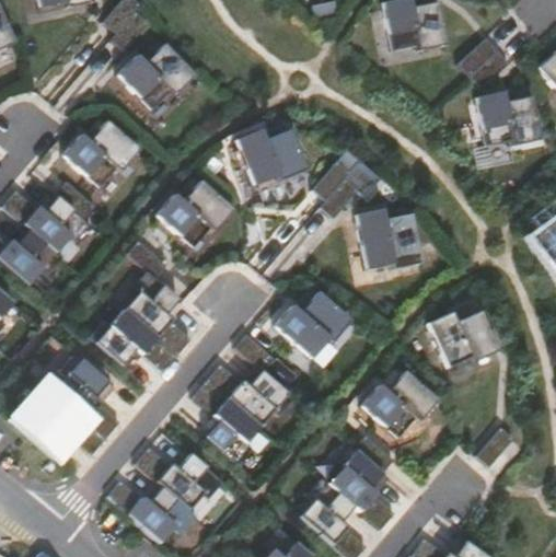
[(120,0),(103,21),(117,33),(137,10),(142,3),(138,0),(120,0)]
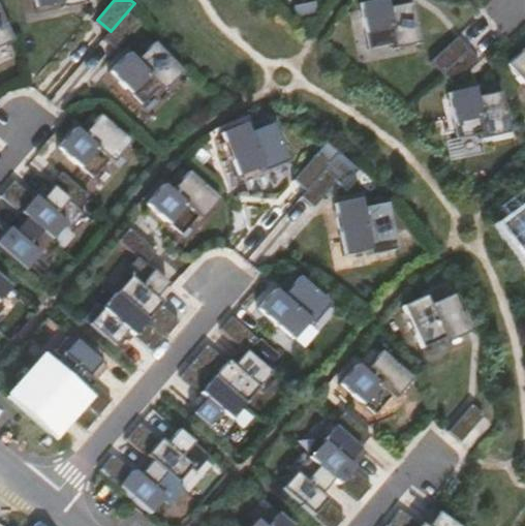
[(367,0),(362,1),(372,48),(395,42),(396,48),(424,41),(415,0),(412,1),(412,0),(397,0),(398,4),(390,6),(389,0),(367,0)]
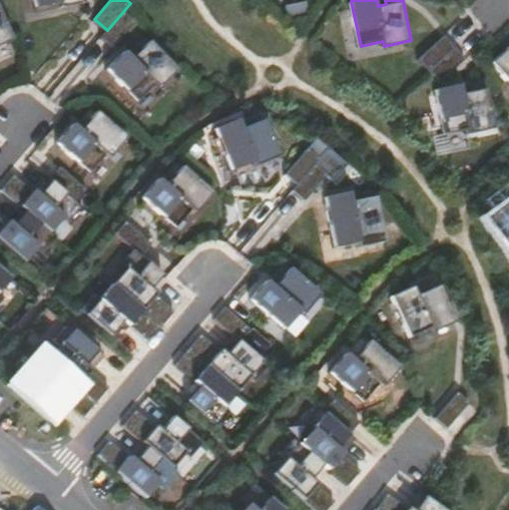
[(0,44),(15,38),(0,6),(0,44)]
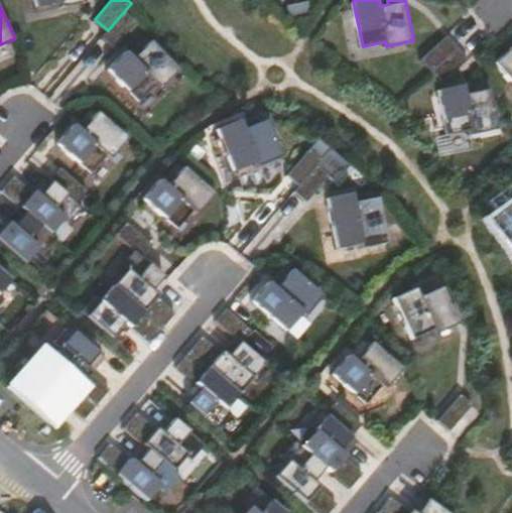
[(138,20),(126,9),(108,30),(103,35),(115,46),(138,20)]
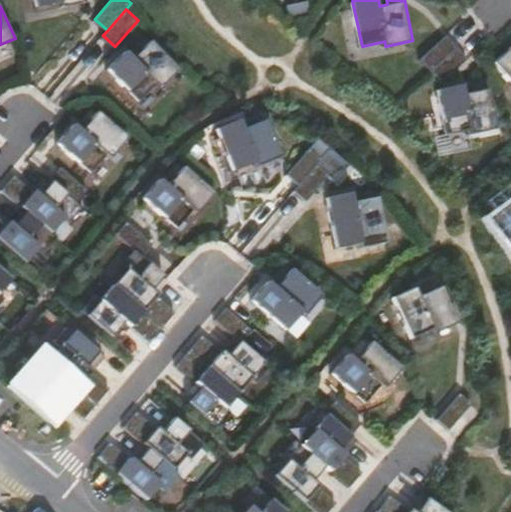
[(459,45),(448,33),(421,57),(433,69),(459,45)]
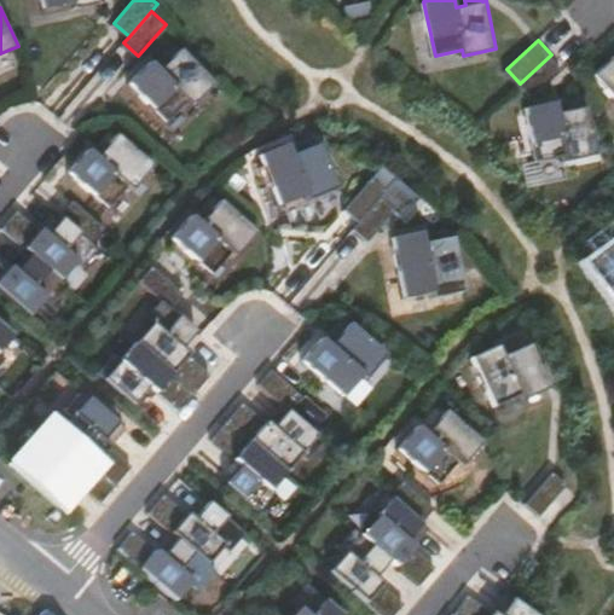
[(152,61),(131,81),(169,120),(189,100),(193,104),(216,82),(183,47),(160,69),(152,61)]
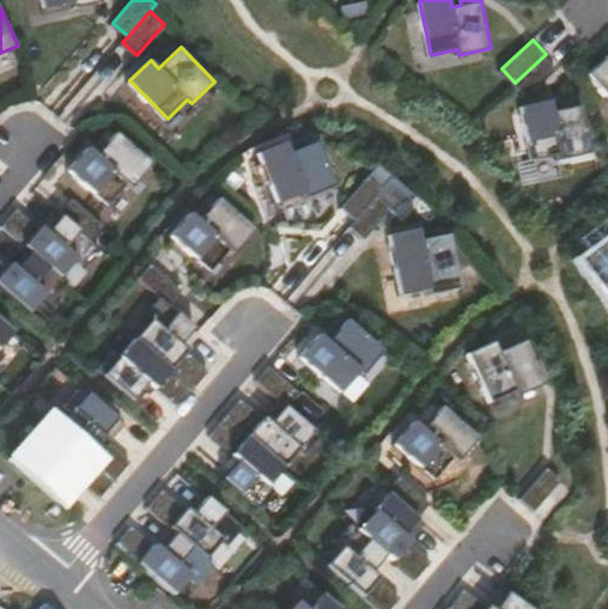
[(515,83),(528,97),(559,68),(546,54),(515,83)]
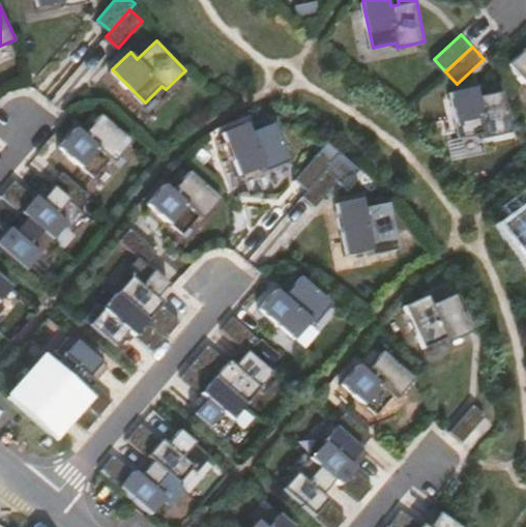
[(525,50),(509,63),(525,81),(525,50)]
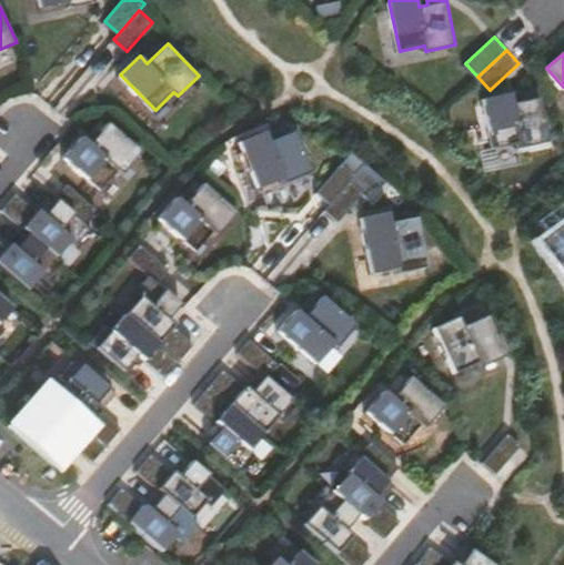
[(511,92),(484,98),(494,147),(520,141),(521,147),(551,140),(542,97),(537,98),(536,89),(521,92),(523,101),(513,102),(511,92)]
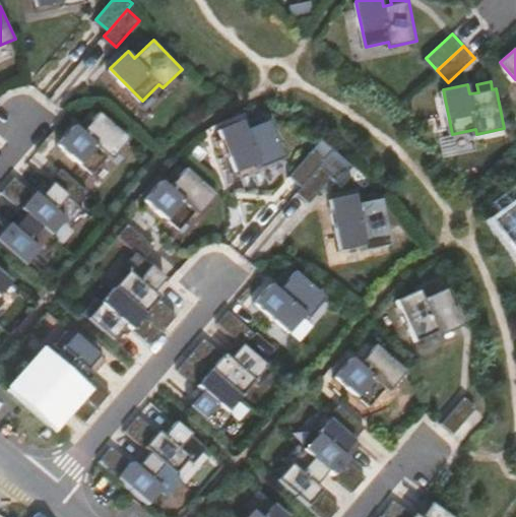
[(76,124),(59,143),(94,173),(110,155),(114,158),(131,137),(100,111),(83,131),(76,124)]
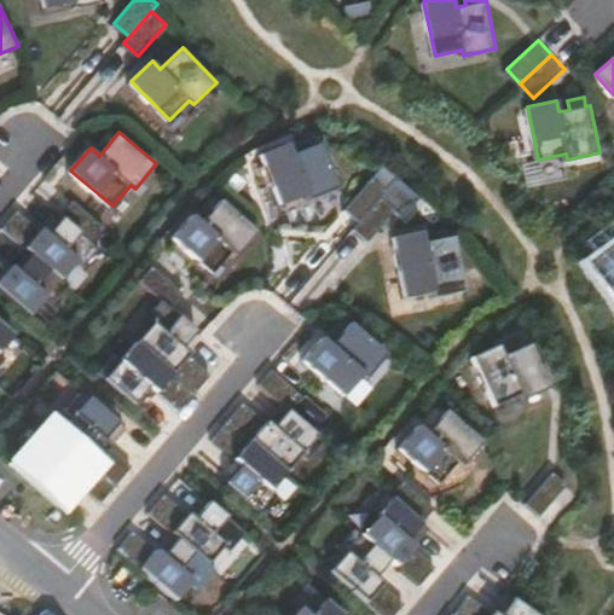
[(289,141),(260,154),(281,204),(307,193),(310,199),(340,187),(322,141),(294,154),(289,141)]
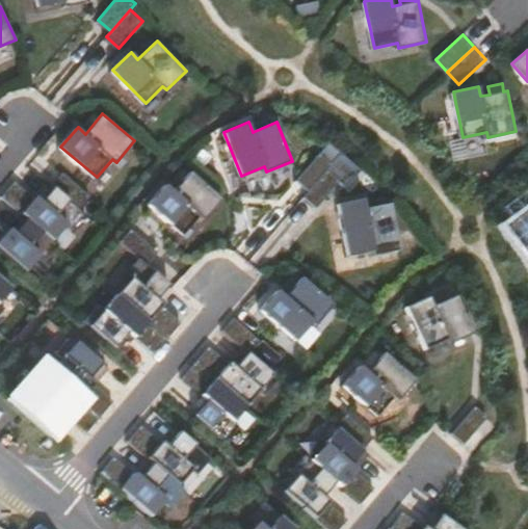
[(297,180),(310,190),(328,168),(334,163),(321,152),(297,180)]
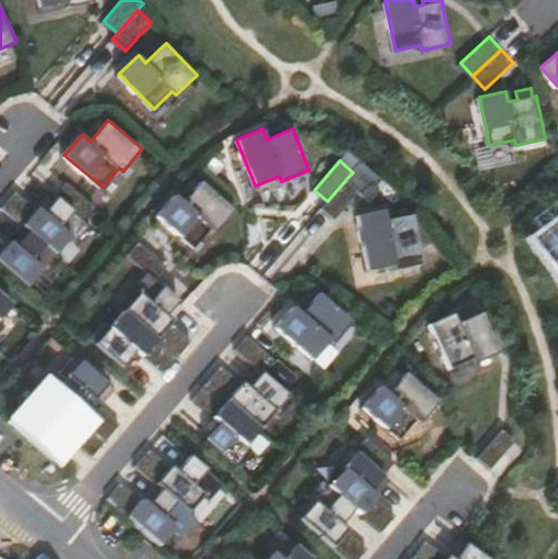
[(327,201),(322,208),(336,219),(360,190),(347,178),(327,201)]
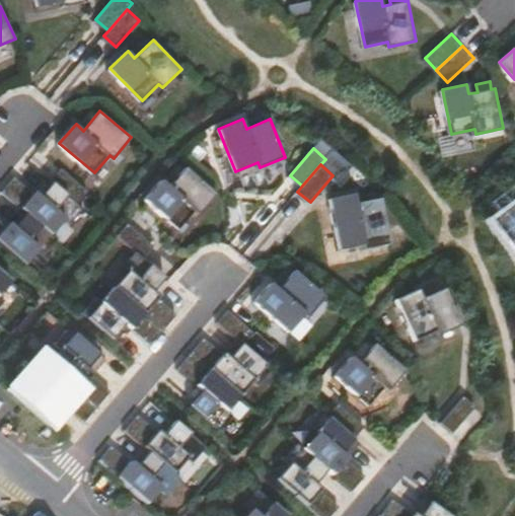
[(90,190),(64,166),(54,178),(55,180),(80,202),(90,190)]
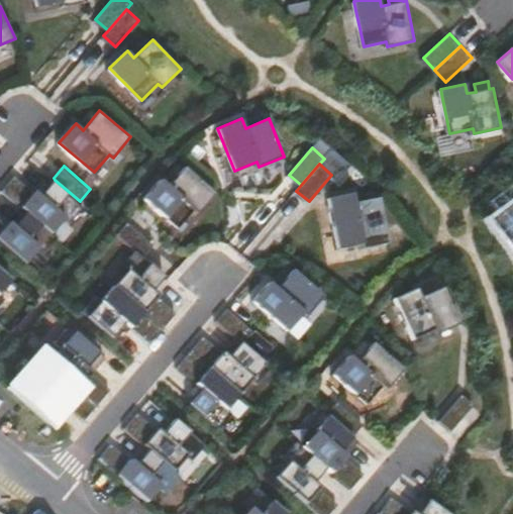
[(162,179),(145,198),(180,227),(195,209),(199,212),(216,193),(186,166),(169,185),(162,179)]
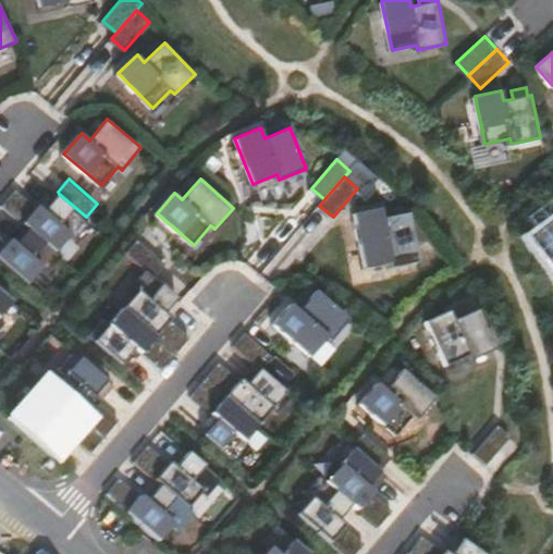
[(39,205),(38,206),(17,188),(4,204),(31,226),(58,249),(72,234),(77,239),(93,222),(86,217),(59,194),(46,210),(39,205)]
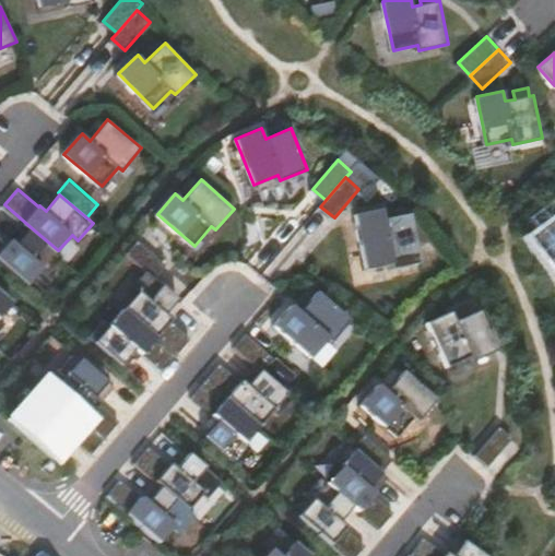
[(382,208),(356,213),(367,268),(391,262),(393,269),(423,262),(412,213),(385,219),(382,208)]
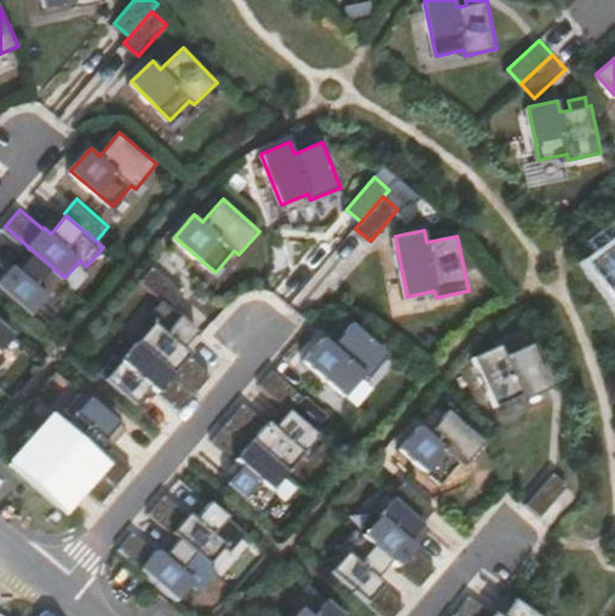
[(614,245),(591,262),(613,291),(614,289),(614,245)]
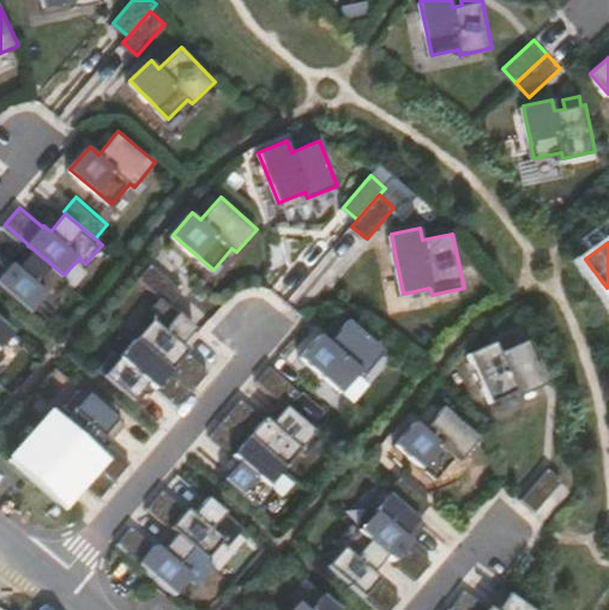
[(11,263),(0,253),(0,283),(32,312),(47,294),(54,300),(71,281),(64,275),(34,249),(18,267),(11,261),(11,263)]
